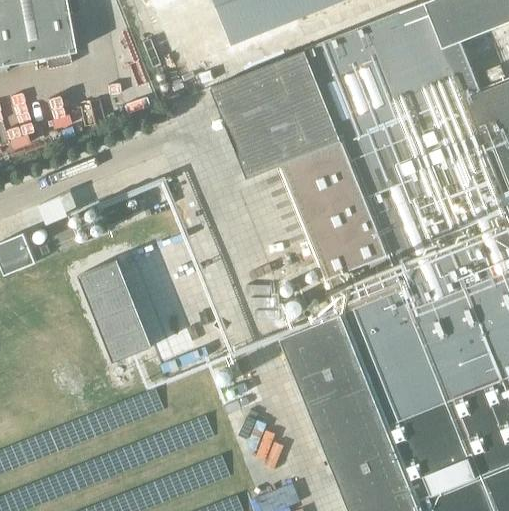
[(0,74),(3,74),(2,66),(71,53),(61,0),(0,0),(0,74)]
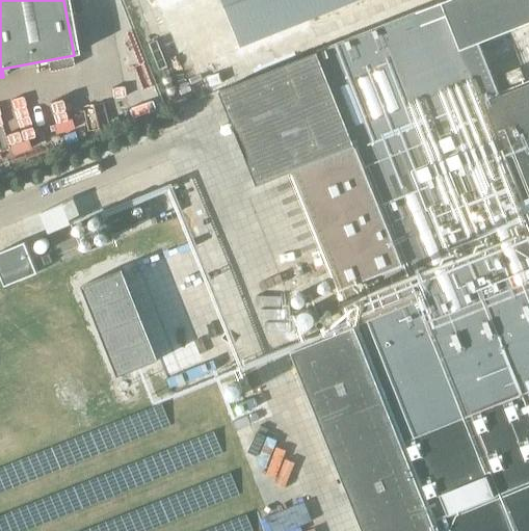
[(220,0),(239,46),(351,0),(220,0)]
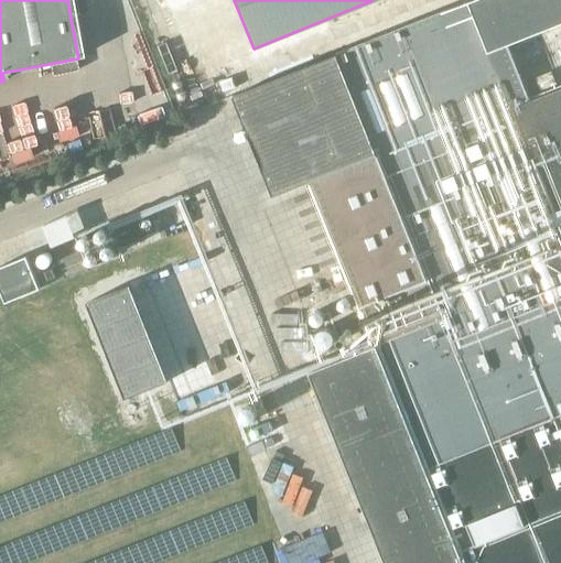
[(560,562),(560,86),(513,105),(493,52),(560,26),(560,0),(470,0),(270,84),(380,346),(310,378),(381,562),(560,562)]
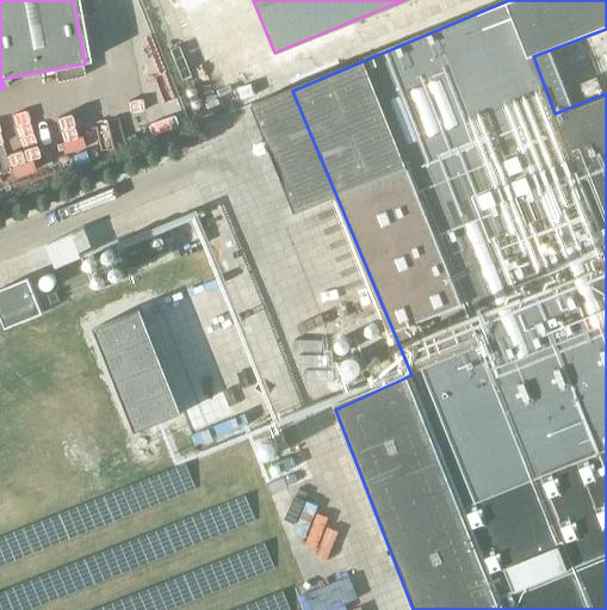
[(218,223),(204,229),(223,277),(259,263),(239,214),(218,223)]
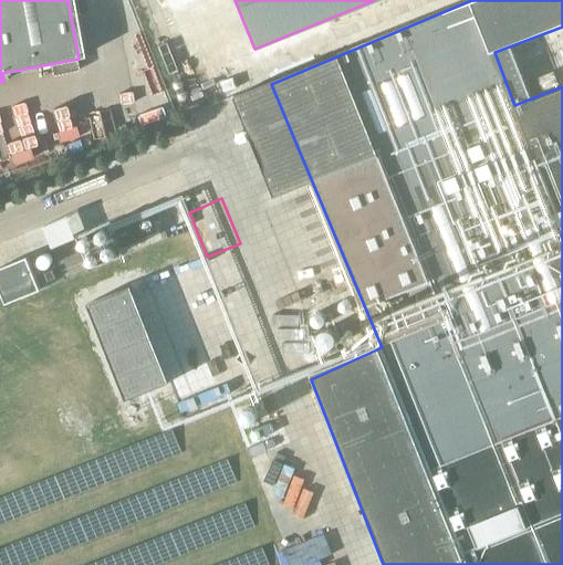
[(83,263),(72,238),(49,248),(63,282),(85,272),(82,264),(83,263)]
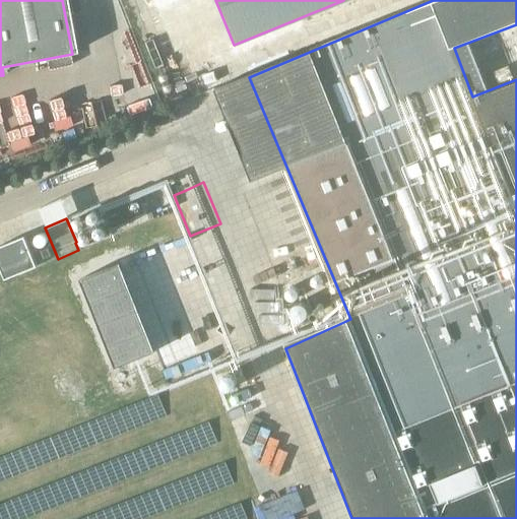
[(21,238),(0,247),(0,274),(3,281),(35,268),(21,238)]
